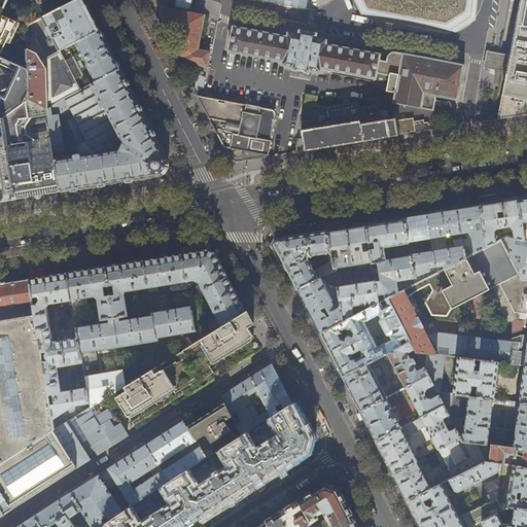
[(92,13),(83,0),(76,0),(42,18),(59,50),(41,60),(37,53),(36,53),(27,48),(28,69),(28,100),(46,109),(89,86),(68,46),(75,43),(100,30),(98,26),(92,13)]
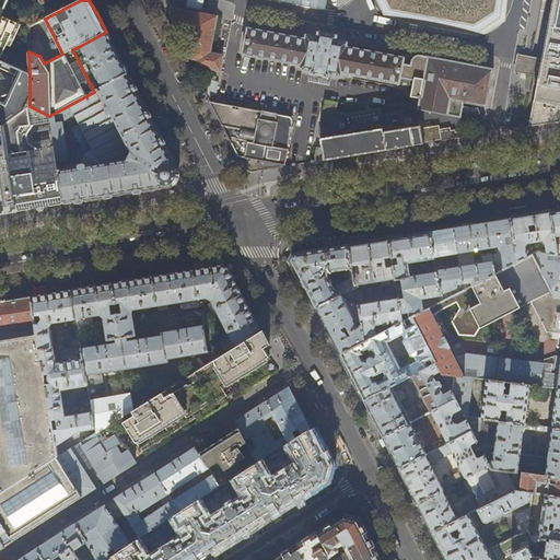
[(377,0),(384,12),(481,30),(502,14),(504,0),(377,0)]
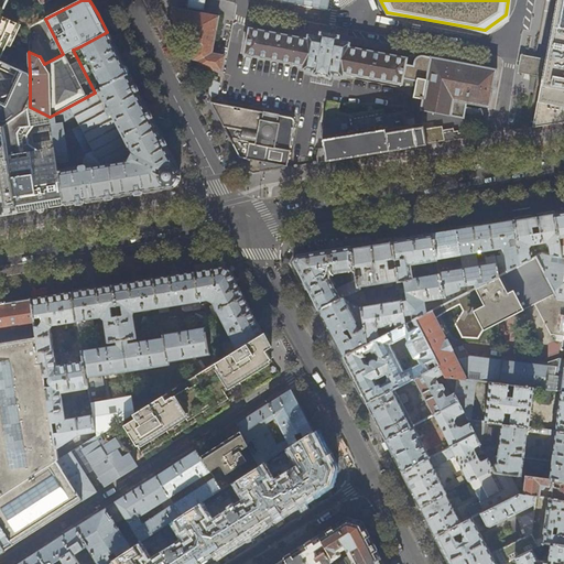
[(563,0),(546,0),(528,105),(535,107),(533,128),(555,123),(563,122),(563,0)]
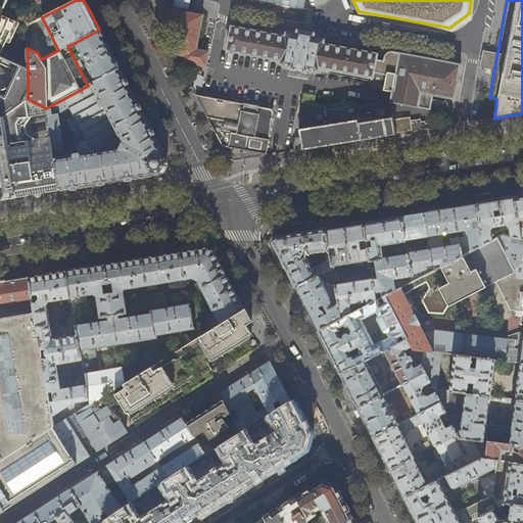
[(5,39),(17,14),(7,9),(0,5),(0,54),(2,51),(7,53),(4,58),(12,61),(19,46),(5,39)]
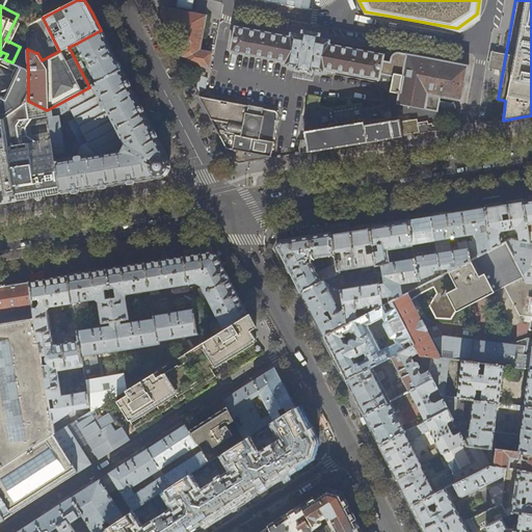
[(187,62),(210,67),(212,53),(200,50),(207,16),(170,9),(168,20),(173,27),(182,29),(180,42),(183,48),(182,52),(184,56),(188,57),(187,62)]
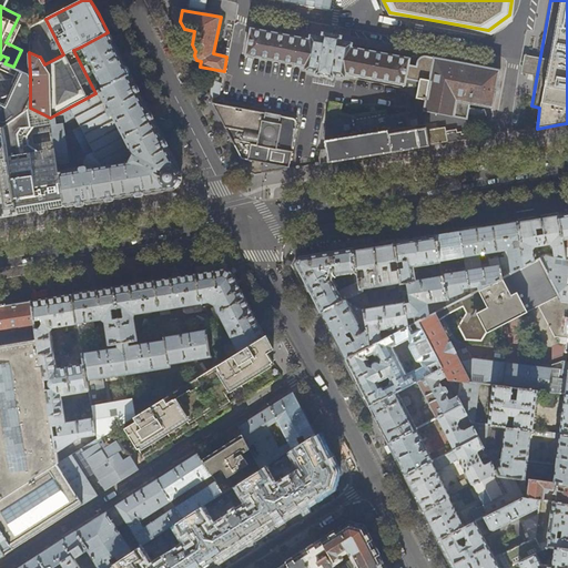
[(500,70),(427,56),(426,56),(425,56),(422,57),(419,58),(417,61),(416,66),(409,64),(409,60),(352,49),(352,44),(341,42),(342,38),(324,34),(324,39),(312,38),(311,41),(253,30),(247,57),(306,67),(305,71),(316,73),(316,75),(334,79),(335,77),(346,79),(347,74),(405,85),(406,78),(421,80),(417,99),(426,101),(425,112),(467,120),(470,104),(494,109),(500,70)]
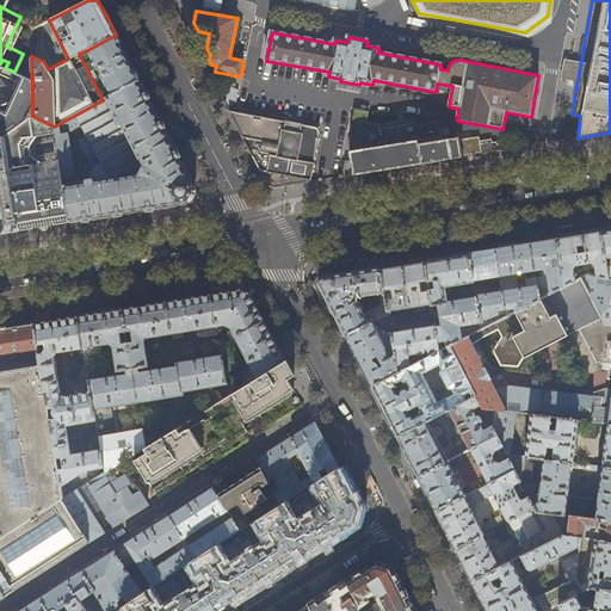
[(116,35),(87,50),(111,94),(139,80),(129,61),(116,35)]
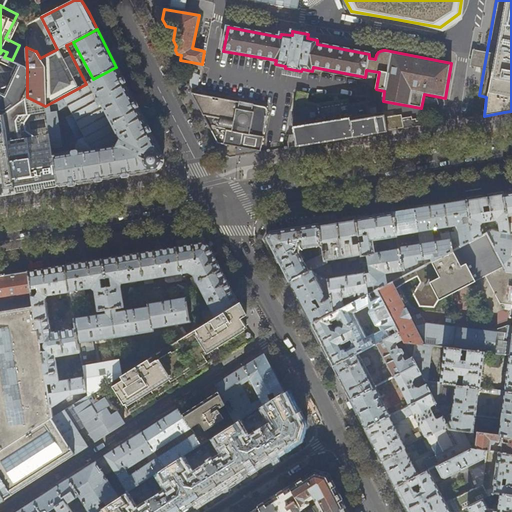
[(0,113),(3,115),(27,97),(27,67),(20,64),(10,85),(0,88),(0,113)]
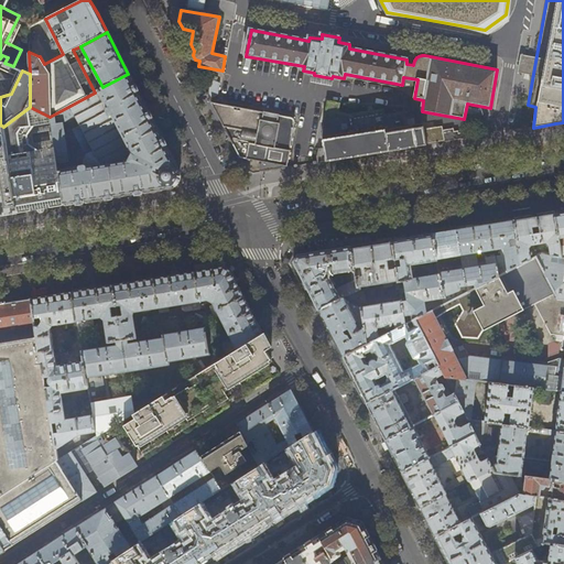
[(90,201),(150,191),(174,186),(180,174),(166,148),(137,90),(128,74),(102,87),(95,93),(50,117),(50,120),(54,147),(64,205),(90,201)]
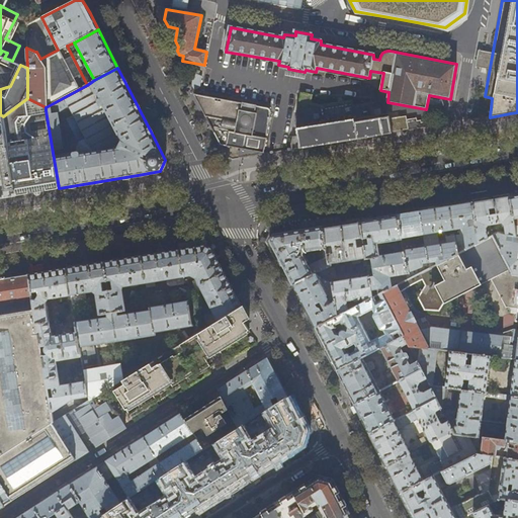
[(192,71),(184,75),(191,90),(199,87),(202,76),(198,74),(200,71),(193,68),(192,71)]
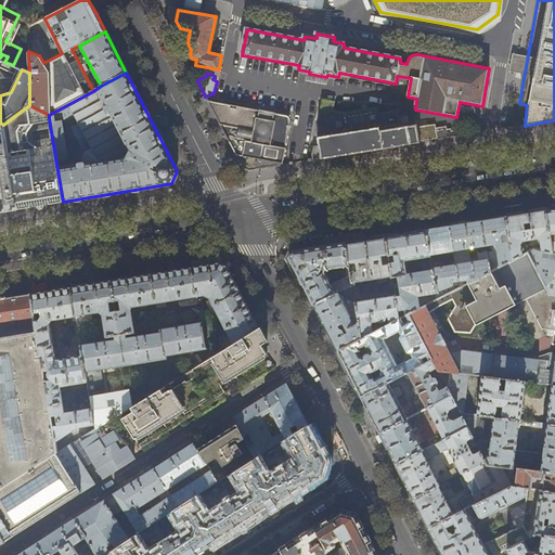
[(234,153),(259,158),(256,170),(283,165),(286,149),(292,120),(291,118),(289,116),(287,115),(260,110),(260,111),(207,100),(226,137),(234,153)]
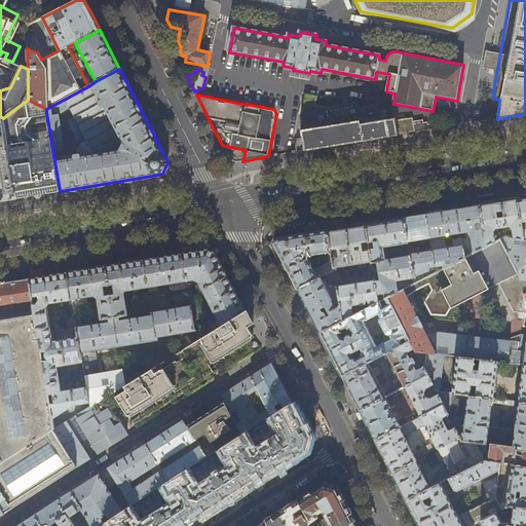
[(297,146),(298,152),(447,127),(446,119),(413,124),(413,119),(397,121),(396,116),(381,118),(379,105),(361,108),(360,103),(327,108),(316,106),(318,98),(307,96),(297,146)]
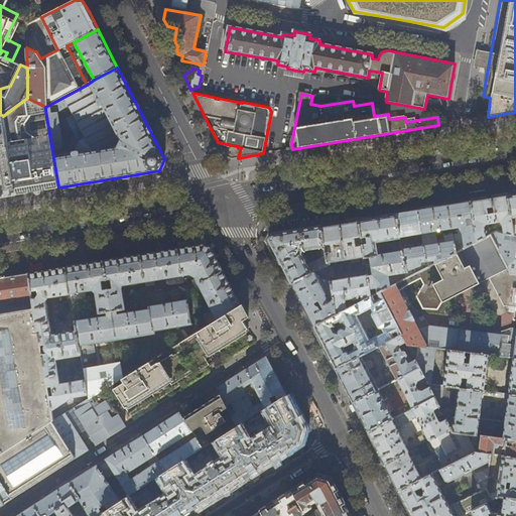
[(3,116),(16,195),(36,190),(58,187),(49,134),(34,136),(26,130),(24,122),(30,113),(45,110),(45,107),(27,98),(3,116)]
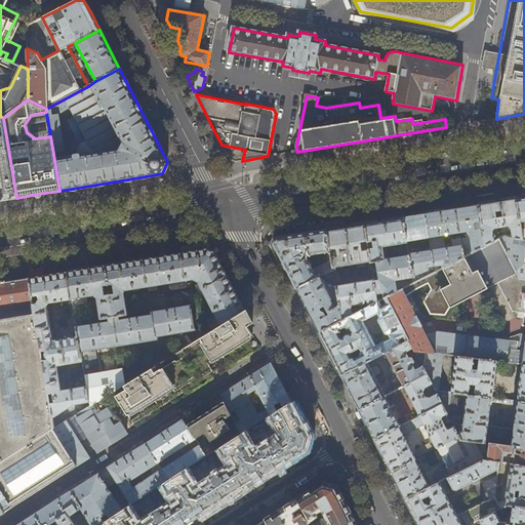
[(0,200),(16,198),(3,118),(0,116),(0,200)]
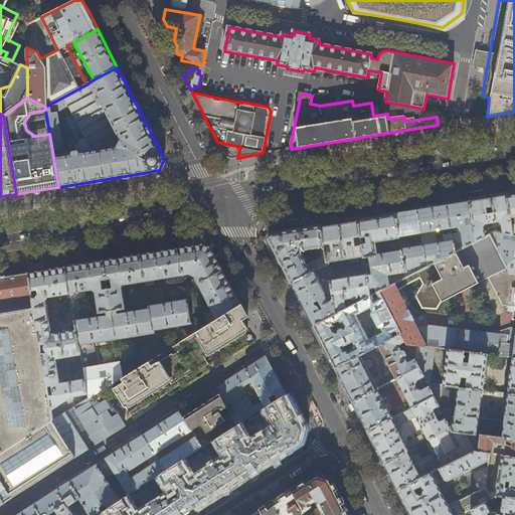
[(514,192),(506,194),(513,234),(514,234),(514,192)]
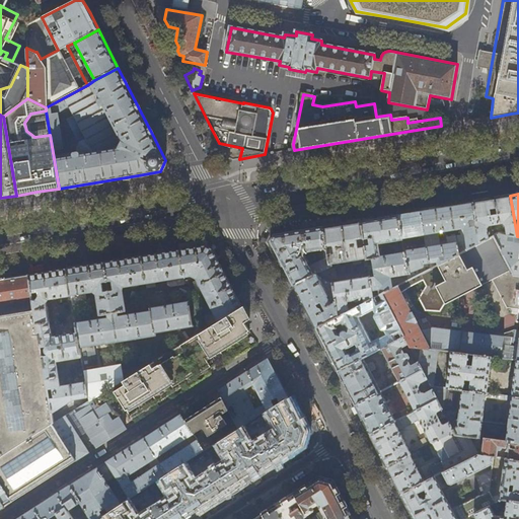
[(473,202),(472,202),(479,243),(489,239),(487,228),(489,225),(503,223),(506,225),(507,235),(517,236),(510,196),(489,199),(473,202)]
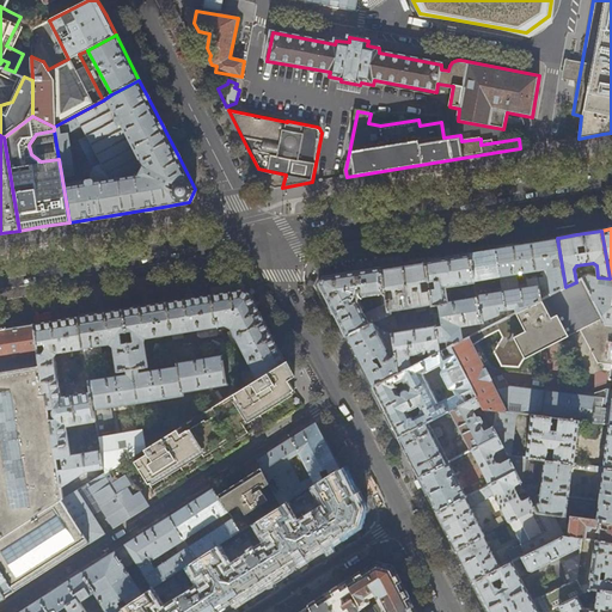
[(539,240),(510,245),(496,248),(501,277),(502,292),(507,317),(565,287),(557,238),(539,240)]
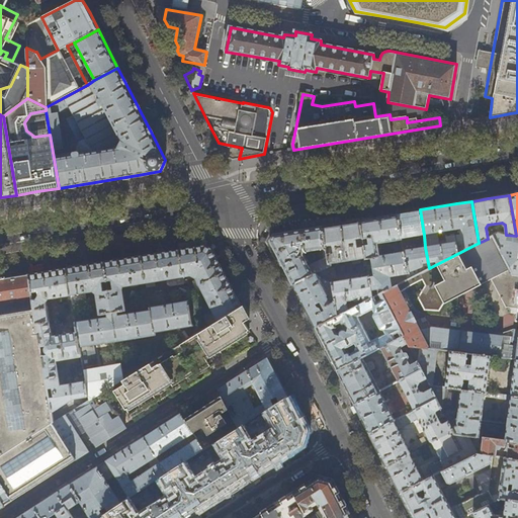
[(408,211),(397,213),(401,240),(403,252),(407,274),(408,279),(423,272),(422,267),(423,265),(422,263),(425,263),(425,265),(426,270),(429,268),(425,247),(417,248),(415,236),(424,235),(420,209),(408,211)]
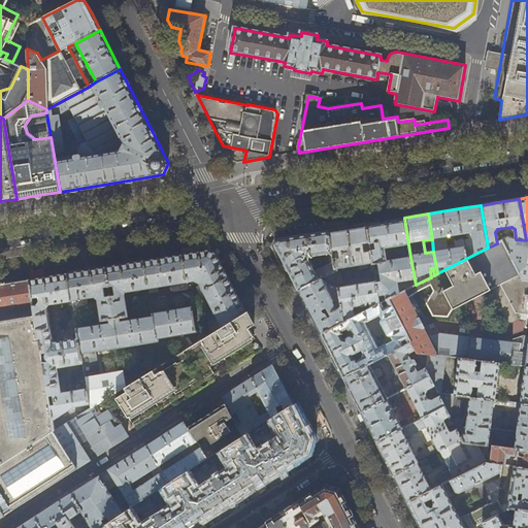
[(386,221),(366,224),(373,264),(377,263),(381,282),(375,282),(380,303),(389,298),(400,293),(398,283),(415,279),(410,257),(386,260),(384,248),(408,244),(404,218),(386,221)]
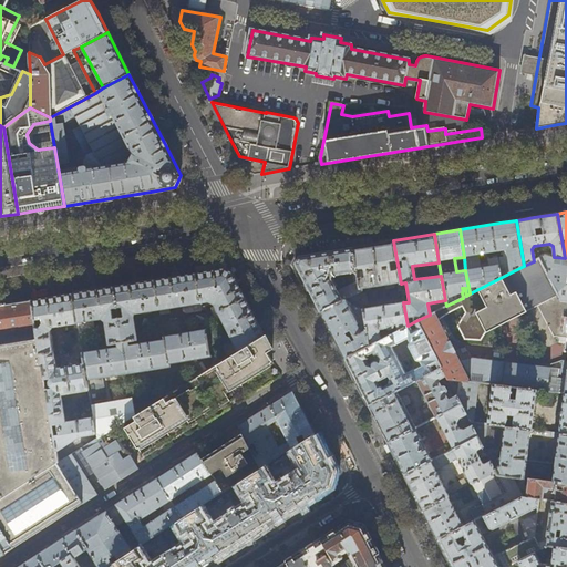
[(373,244),(352,247),(357,272),(358,282),(360,291),(362,290),(362,288),(384,285),(385,289),(394,288),(394,282),(398,282),(399,292),(402,291),(402,290),(401,284),(393,240),(373,244)]
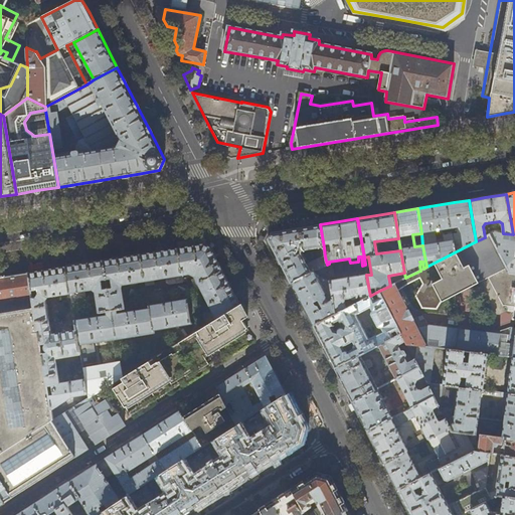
[(303,251),(324,247),(320,224),(295,228),(272,232),(268,239),(277,256),(291,284),(327,266),(327,265),(325,256),(307,266),(301,254),(303,251)]
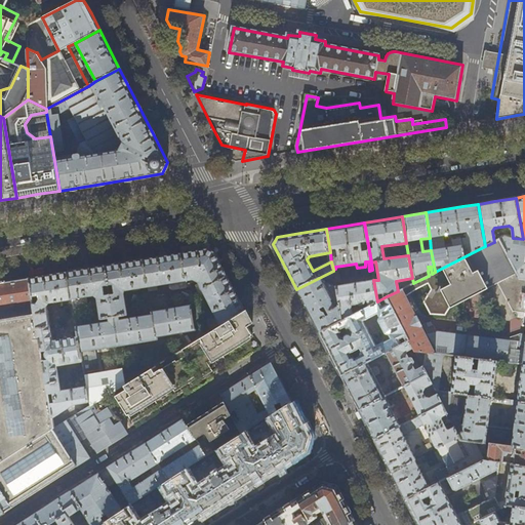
[(513,238),(503,237),(498,239),(519,279),(524,279),(524,239),(523,239),(513,238)]
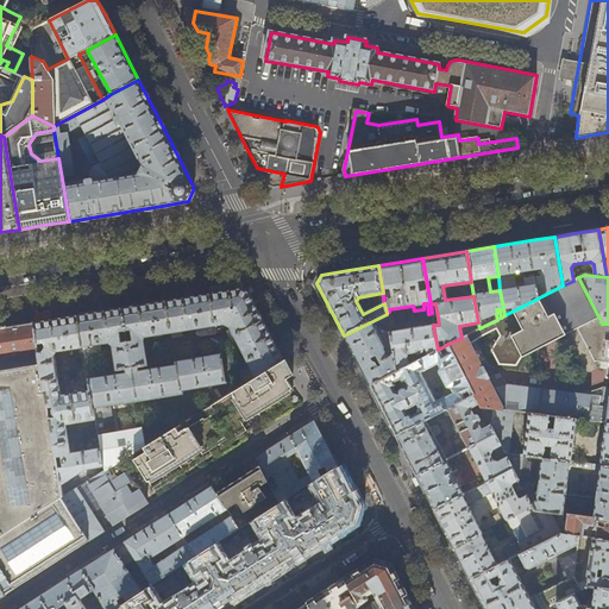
[(578,277),(573,281),(563,286),(504,315),(501,318),(497,320),(479,328),(462,338),(449,344),(475,395),(479,405),(482,407),(494,409),(513,412),(528,413),(550,415),(557,416),(577,419),(588,421),(591,395),(508,384),(493,387),(471,344),(484,336),(497,330),(500,337),(491,349),(500,364),(516,365),(522,357),(577,328),(594,362),(608,363),(608,324),(602,324),(578,277)]
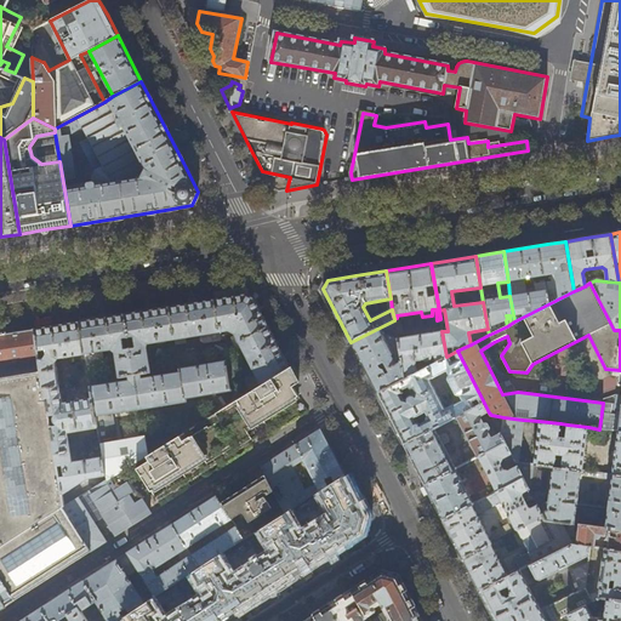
[(229,297),(215,300),(222,347),(222,349),(223,349),(227,347),(223,330),(228,330),(235,334),(239,341),(267,326),(258,309),(254,298),(245,295),(235,296),(229,297)]
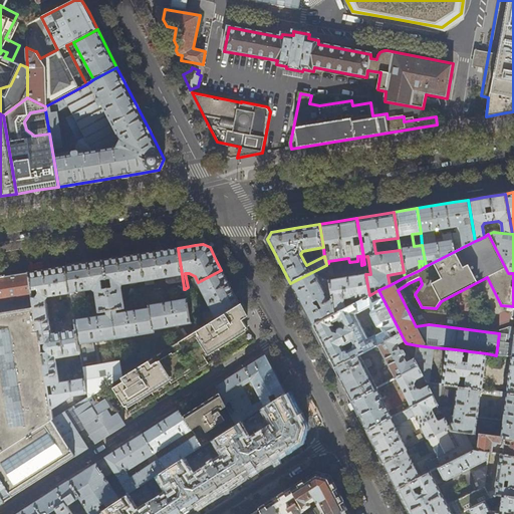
[(151,252),(141,254),(145,280),(146,283),(150,282),(149,279),(168,276),(169,283),(180,282),(181,288),(184,287),(178,248),(170,249),(151,252)]
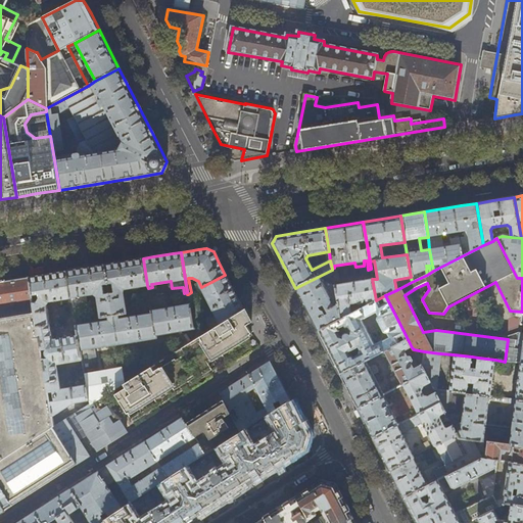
[(115,263),(105,265),(119,344),(156,338),(156,335),(152,313),(124,318),(123,314),(126,313),(123,291),(124,289),(132,287),(132,290),(139,288),(139,286),(147,285),(143,258),(136,259),(115,263)]
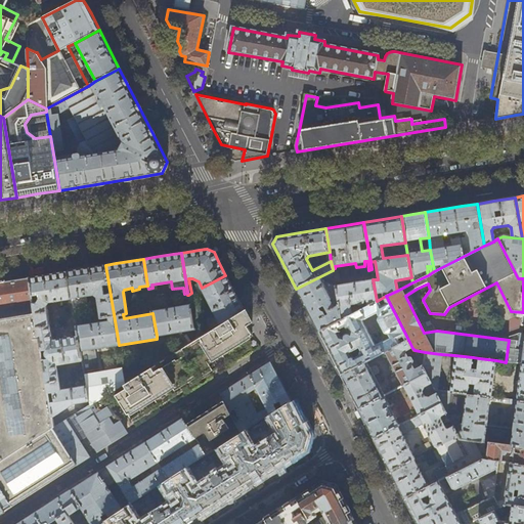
[(82,269),(67,271),(72,298),(74,313),(76,312),(76,307),(83,306),(82,303),(86,303),(85,296),(93,295),(96,297),(100,318),(108,316),(108,320),(76,325),(77,331),(78,336),(82,360),(86,386),(88,399),(104,397),(108,394),(123,385),(125,384),(120,356),(96,359),(94,349),(119,345),(105,265),(100,266),(82,269)]
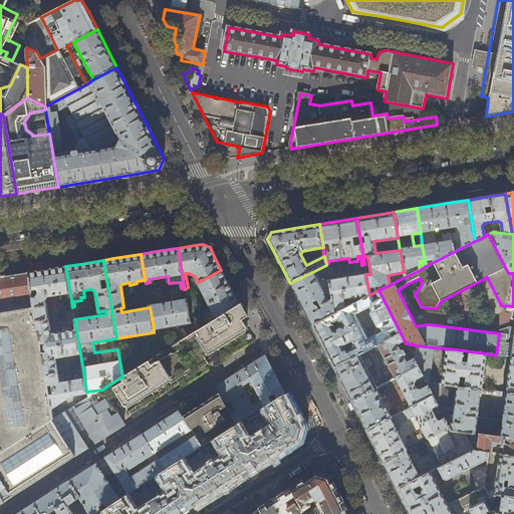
[(334,313),(331,294),(325,296),(324,295),(324,294),(314,273),(321,270),(327,273),(326,265),(290,283),(299,301),(312,325),(334,313)]
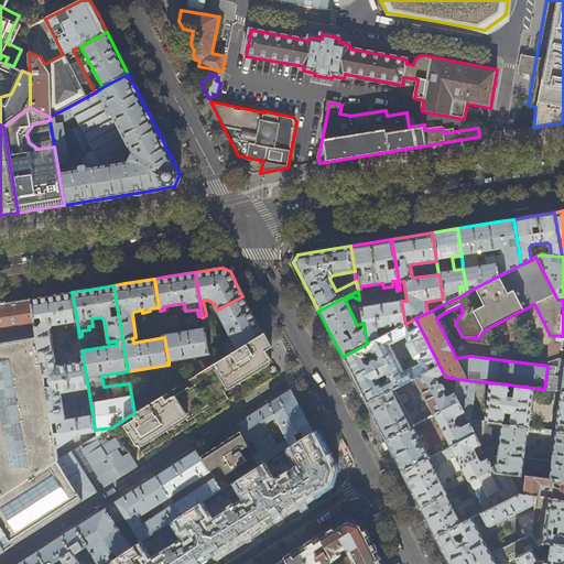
[(88,388),(84,361),(56,366),(50,328),(53,325),(77,321),(72,292),(49,296),(31,299),(44,377),(50,376),(50,377),(49,377),(47,378),(46,380),(46,381),(46,382),(47,383),(51,386),(52,386),(46,387),(52,422),(56,422),(58,432),(53,433),(56,448),(79,435),(96,432),(95,430),(93,415),(65,420),(61,392),(88,388)]
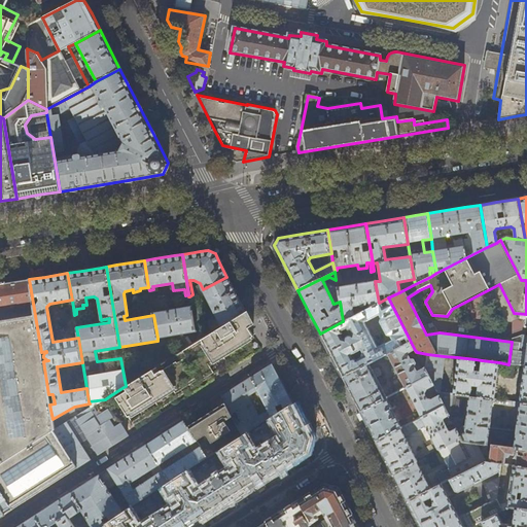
[(236,294),(226,277),(203,289),(201,290),(203,293),(204,292),(221,325),(245,311),(236,294)]
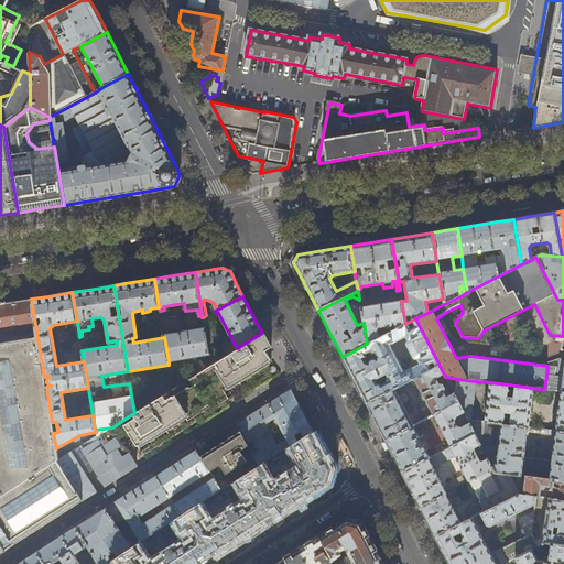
[(0,303),(0,523),(13,544),(34,531),(63,513),(83,500),(57,462),(57,461),(56,448),(53,433),(52,422),(46,387),(44,377),(31,299),(17,301),(0,303)]
